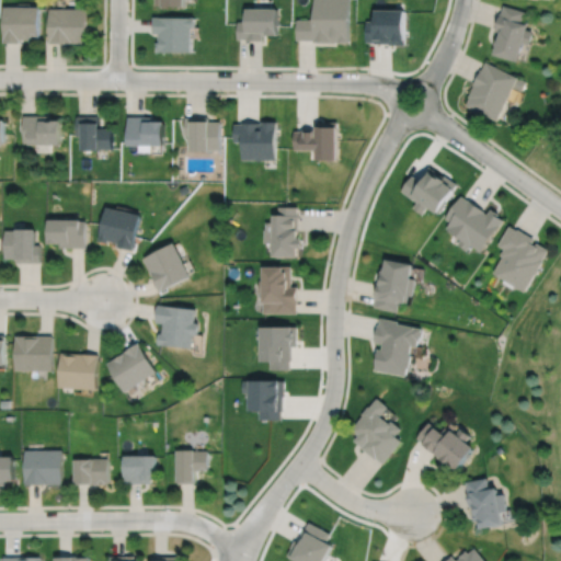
[(156,0),(156,7),(163,7),(163,8),(186,9),(186,0),(156,0)]
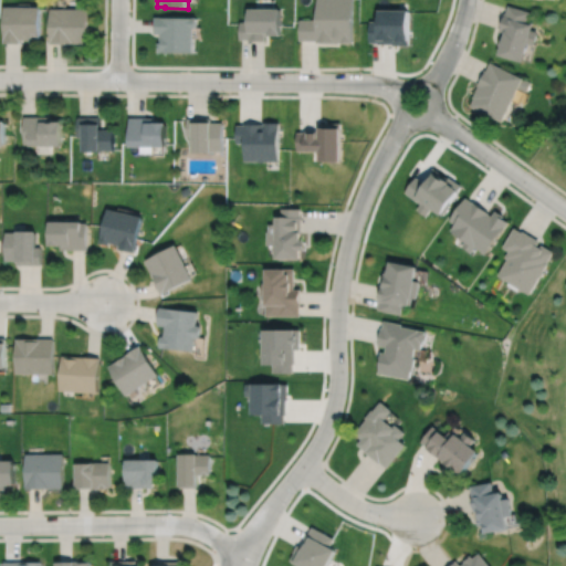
[(300,21),(300,41),(316,41),(316,43),(353,43),(353,0),(317,0),(317,21),(300,21)]
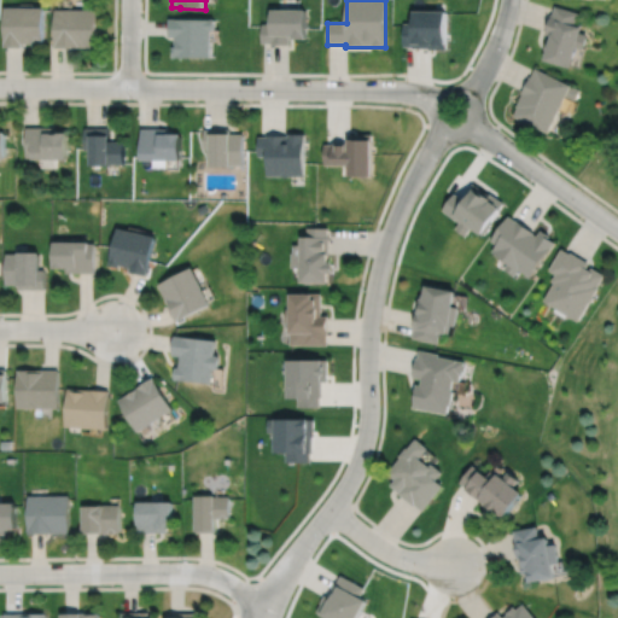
[(554,5),(552,13),(551,13),(544,33),(551,34),(548,42),(547,42),(544,50),(546,50),(543,58),(570,66),(575,46),(582,48),(587,34),(579,31),(582,23),(577,22),(579,12),(554,5)]
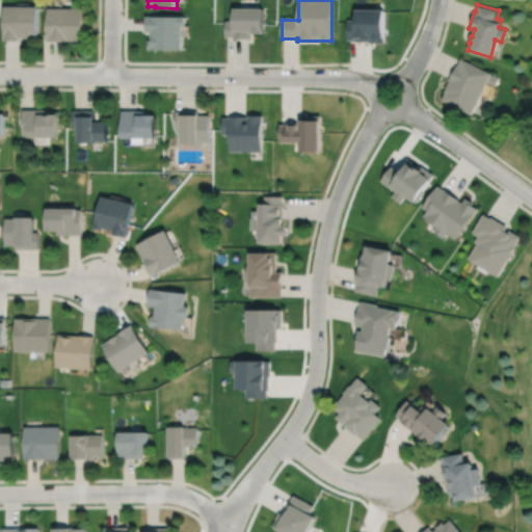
[(4,5),(3,40),(19,40),(19,36),(28,36),(28,38),(38,38),(38,5),(4,5)]
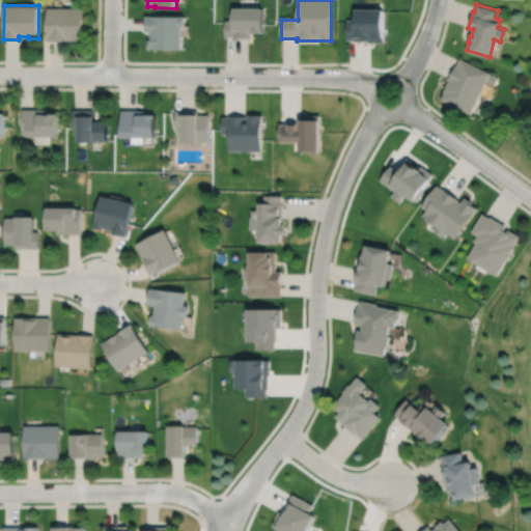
[(48,7),(48,40),(83,40),(83,7),(48,7)]
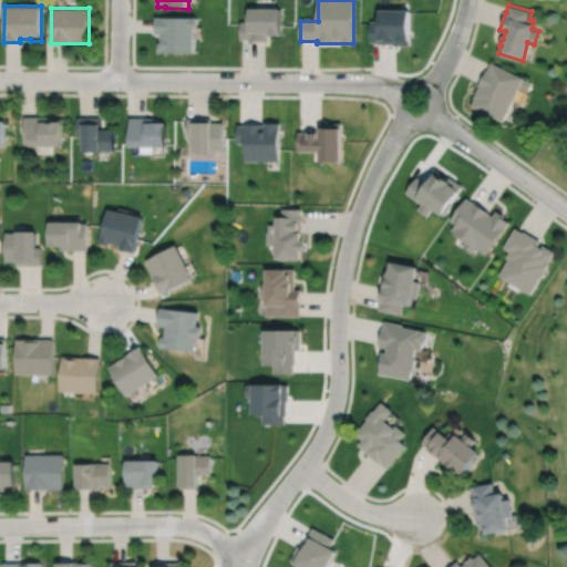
[(250,10),(250,23),(240,23),(240,40),(249,40),(249,42),(266,42),(266,37),(270,37),(270,38),(282,38),(282,10),(250,10)]
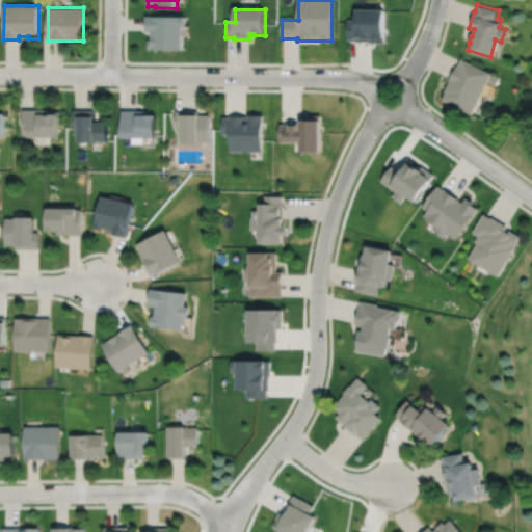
[(348,21),(348,41),(356,41),(356,43),(371,42),(371,44),(386,44),(386,40),(387,40),(387,10),(357,11),(357,21),(348,21)]
